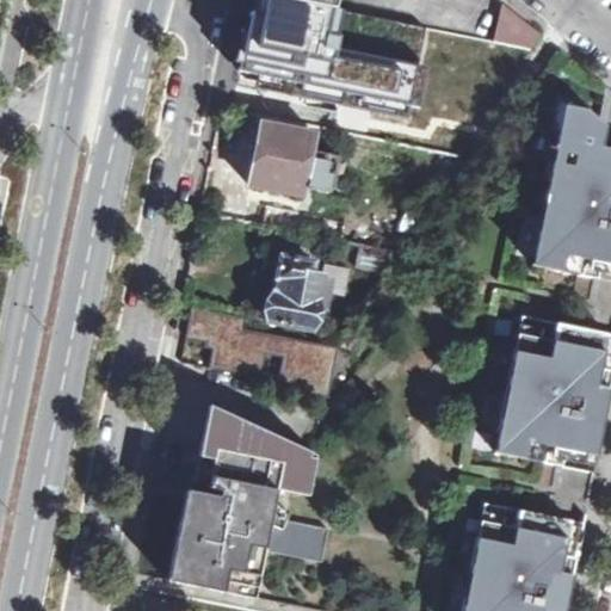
[(541,35),(536,31),(503,4),(494,42),(531,50),(541,35)]
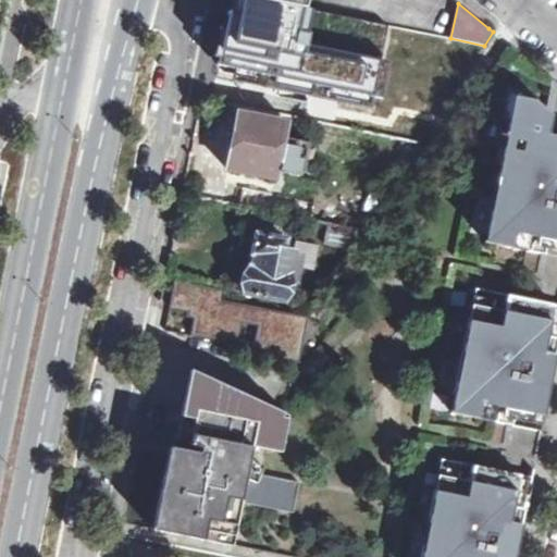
[(484,46),(450,38),(442,84),(458,85),(484,46)]
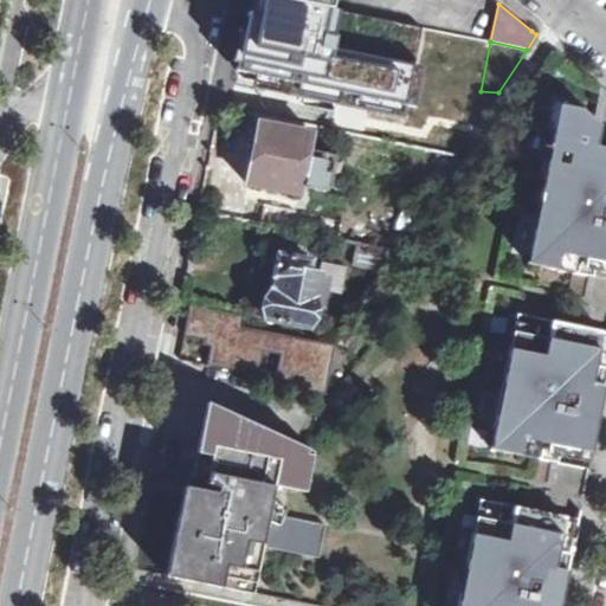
[(605,89),(601,85),(594,118),(582,109),(560,104),(542,197),(550,199),(547,216),(545,231),(535,229),(528,262),(590,275),(594,276),(599,268),(605,269),(605,89)]
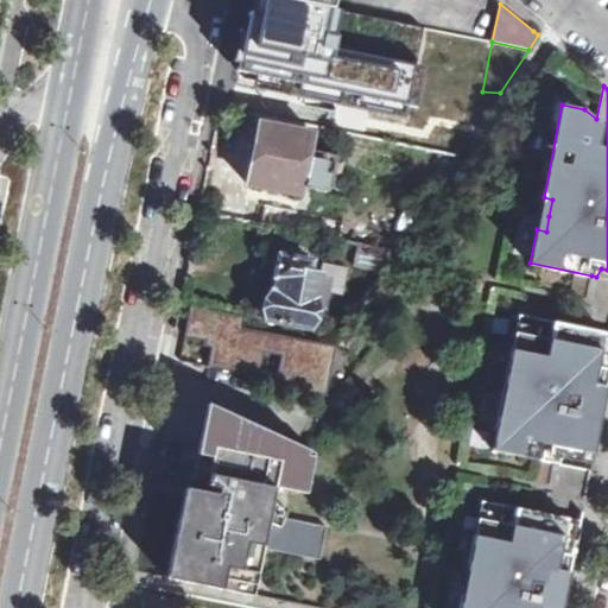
[(302,192),(314,134),(261,124),(249,182),(302,192)]
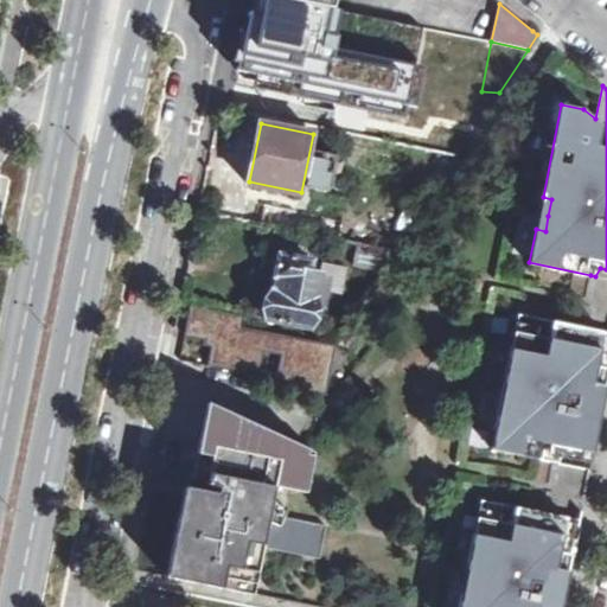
[(543,197),(540,213),(548,216),(551,199),(543,197)]
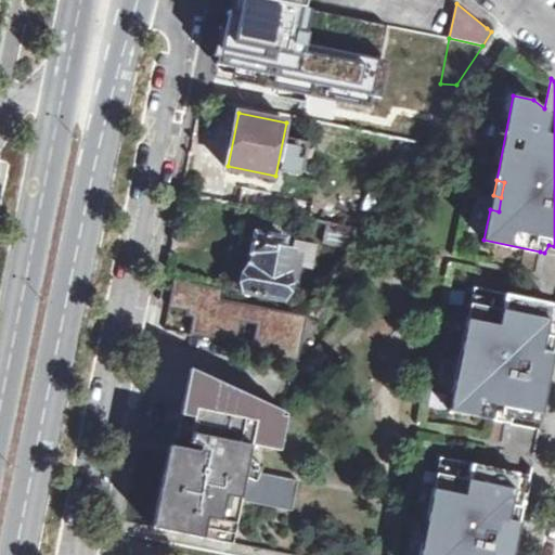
[(493,195),(490,209),(499,211),(501,197),(493,195)]
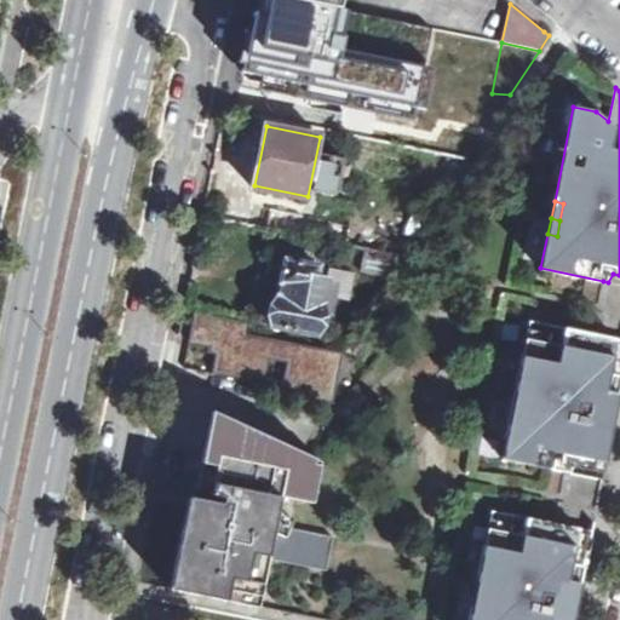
[(321,313),(327,280),(320,279),(321,268),(286,260),(281,282),(283,283),(281,297),(279,297),(274,326),(317,334),(321,313)]
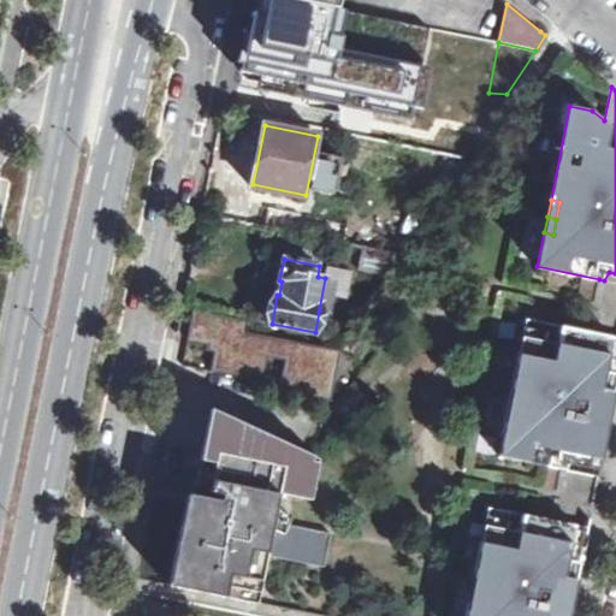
[(319,311),(333,314),(341,279),(326,276),(325,278),(319,311)]
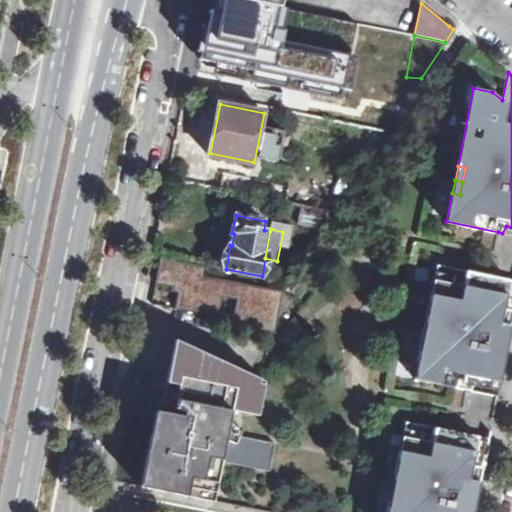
[(498,232),(494,251),(500,252),(504,233),(502,233),(498,232)]
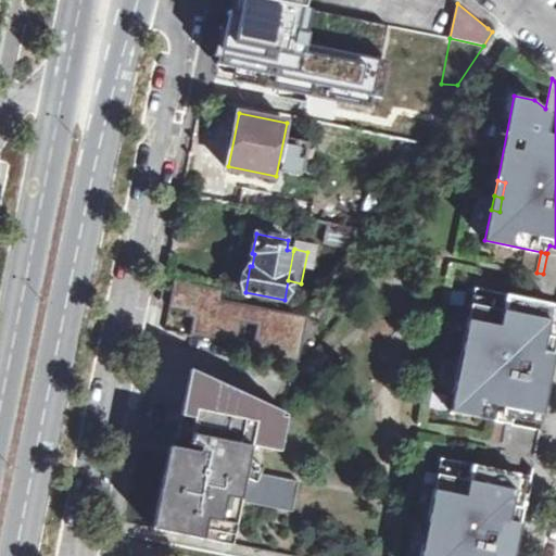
[(188,338),(298,358),(306,316),(218,300),(220,289),(174,279),(168,305),(193,310),(188,338)]
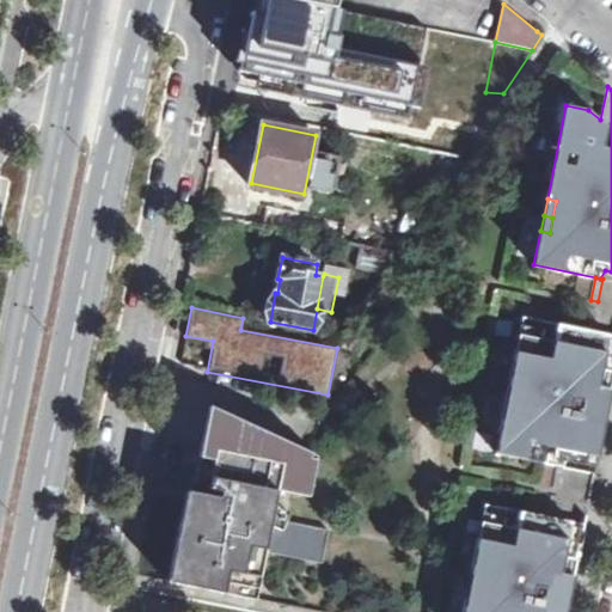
[(522,317),(509,386),(519,389),(515,404),(506,403),(496,453),(557,465),(564,466),(568,451),(599,457),(611,390),(611,352),(607,352),(611,334),(522,317)]
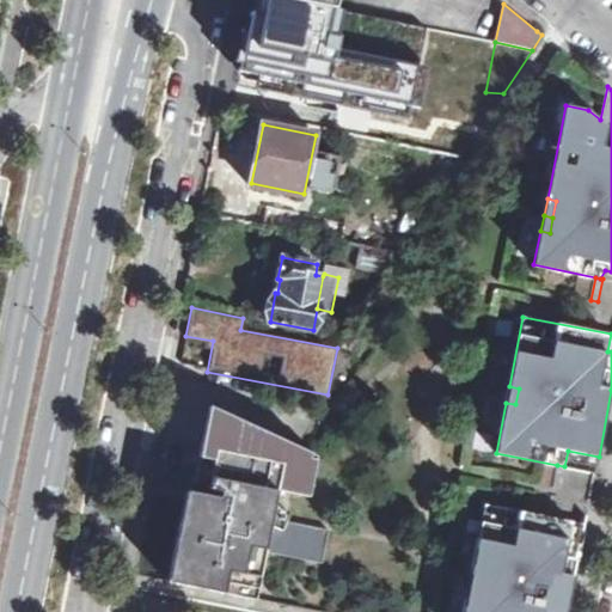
[(509,386),(506,403),(515,404),(519,389),(509,386)]
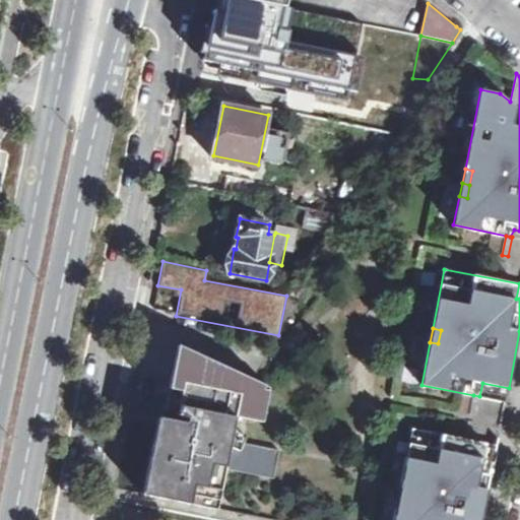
[(179,344),(165,412),(188,416),(187,421),(185,431),(168,428),(163,456),(151,453),(143,494),(191,504),(193,495),(218,500),(225,468),(273,477),(279,450),(231,440),(219,439),(220,431),(232,433),(236,416),(263,421),(270,387),(179,344)]
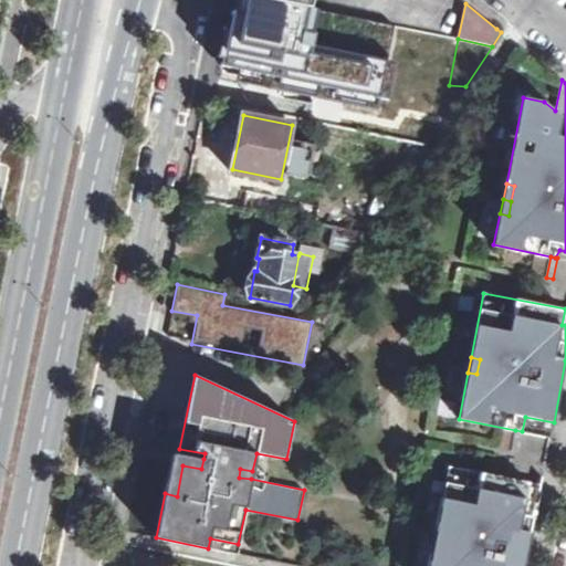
[(515,430),(511,451),(517,451),(522,431),(515,430)]
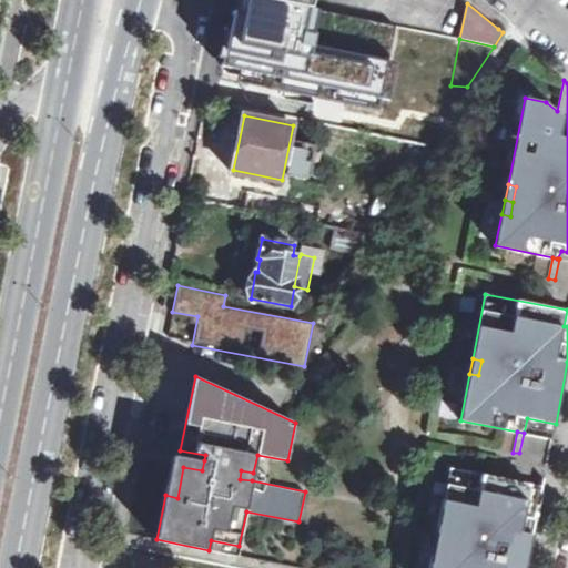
[(185,457),(183,467),(202,470),(204,460),(185,457)]
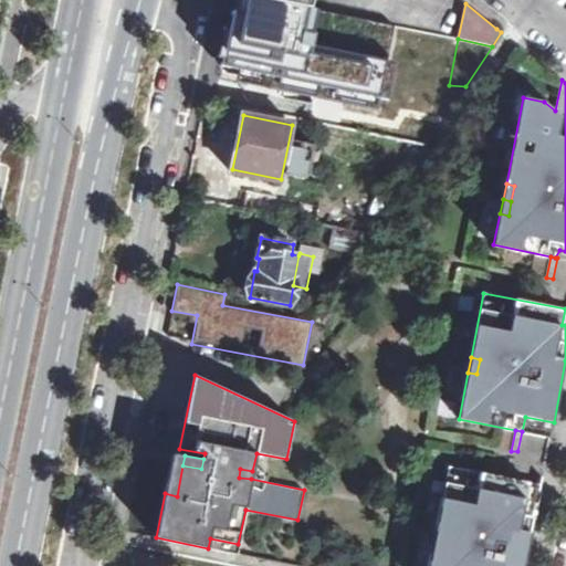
[(510,457),(506,478),(512,479),(516,458),(510,457)]
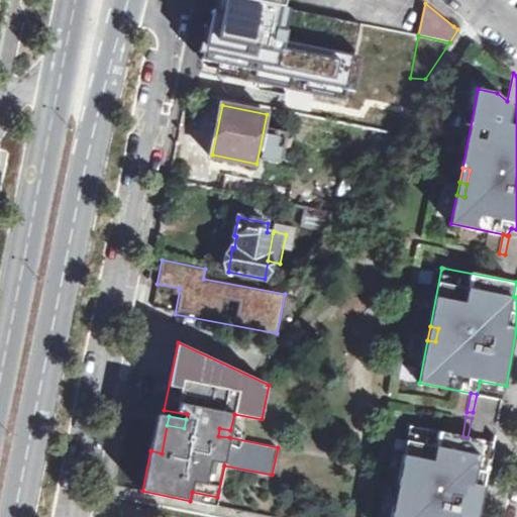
[(410,426),(399,485),(406,487),(403,500),(396,498),(392,516),(479,516),(492,457),(482,455),(485,440),(468,437),(462,436),(410,426)]
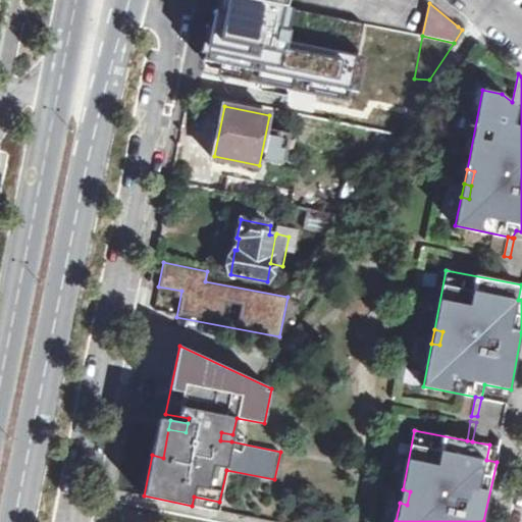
[(221,432),(220,440),(231,441),(232,434),(221,432)]
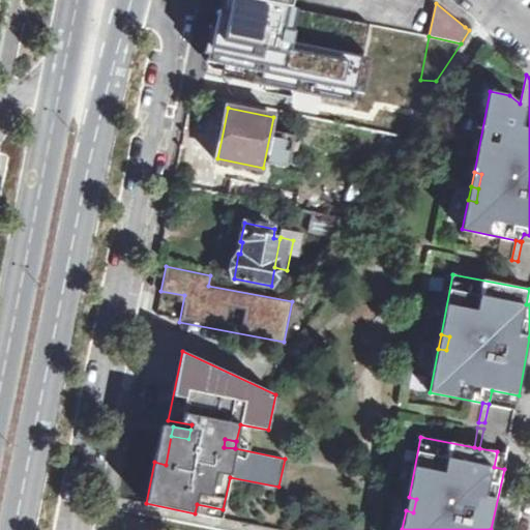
[(497,451),(494,467),(504,469),(507,453),(497,451)]
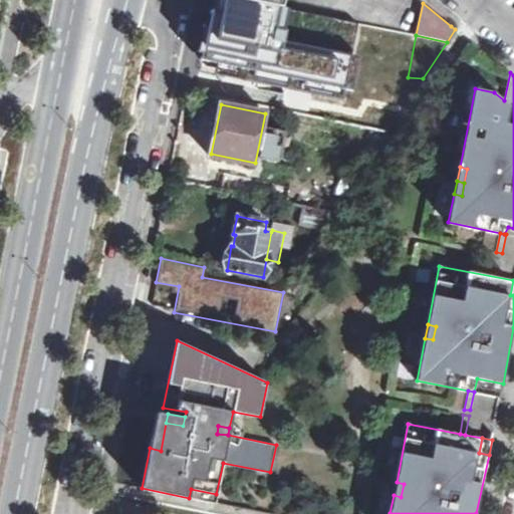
[(397,482),(394,495),(401,497),(404,484),(397,482)]
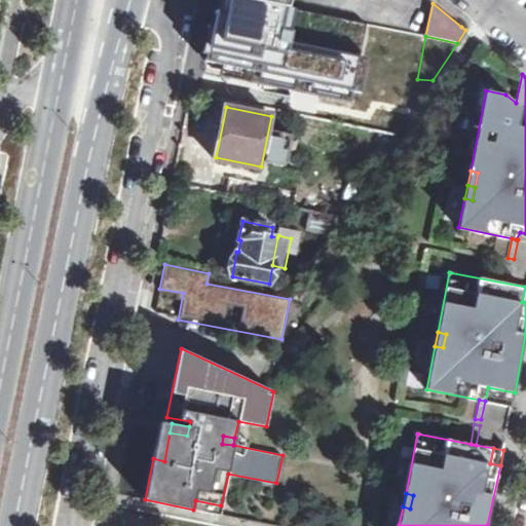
[(195,500),(193,510),(219,515),(221,505),(195,500)]
